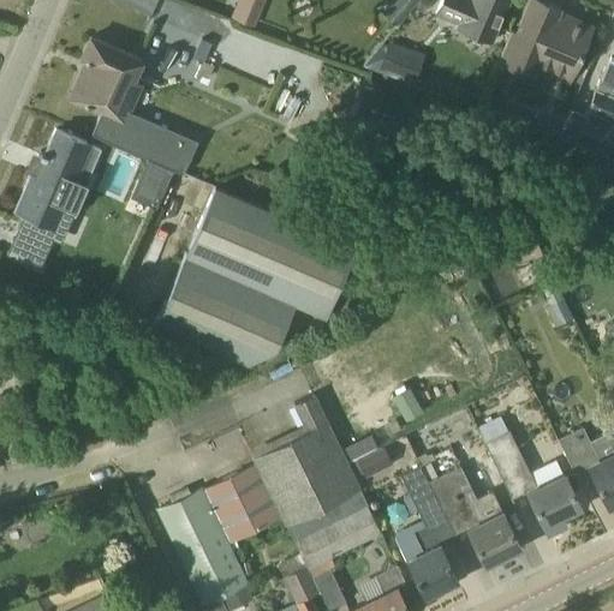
[(255,29),(262,9),(240,0),(239,0),(232,19),(255,29)]
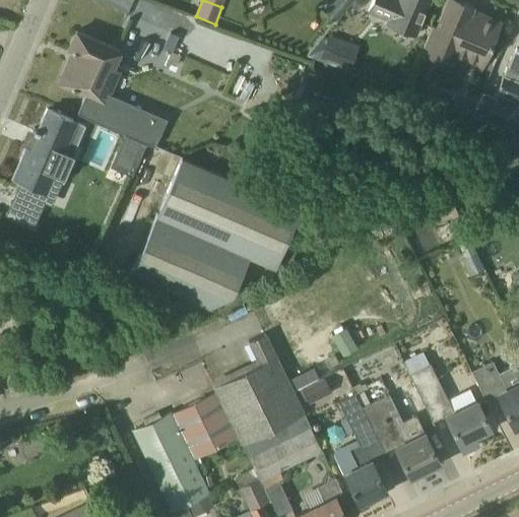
[(351,0),(334,0),(324,12),(335,21),(351,0)]
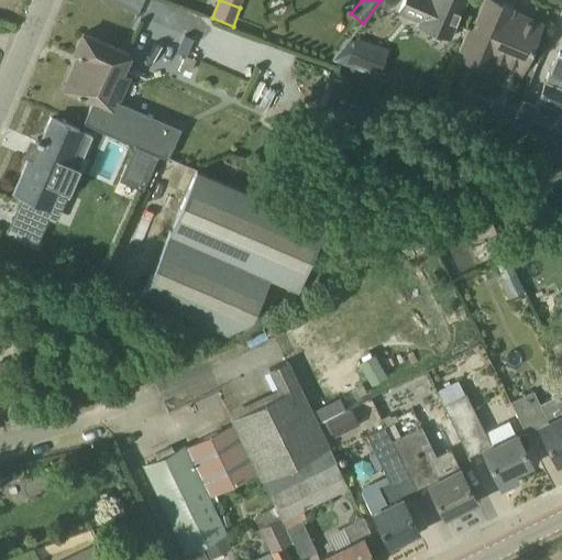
[(389,0),(386,0),(379,8),(387,14),(396,4),(389,0)]
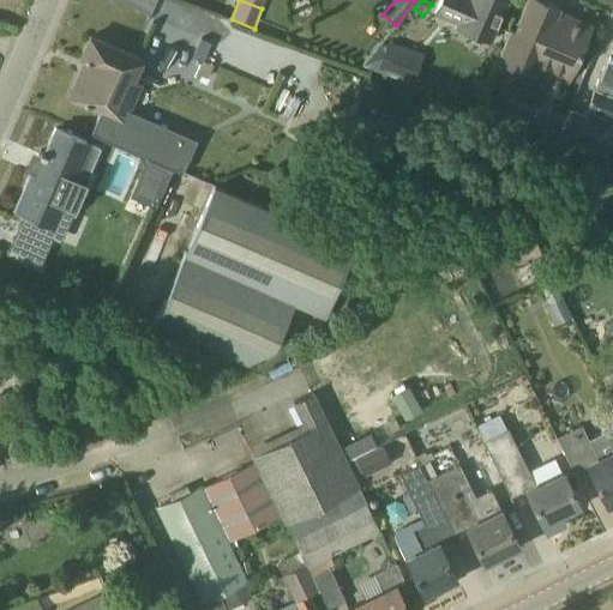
[(510,0),(469,0),(469,1),(466,0),(443,0),(436,17),(458,26),(457,29),(492,44),(510,0)]
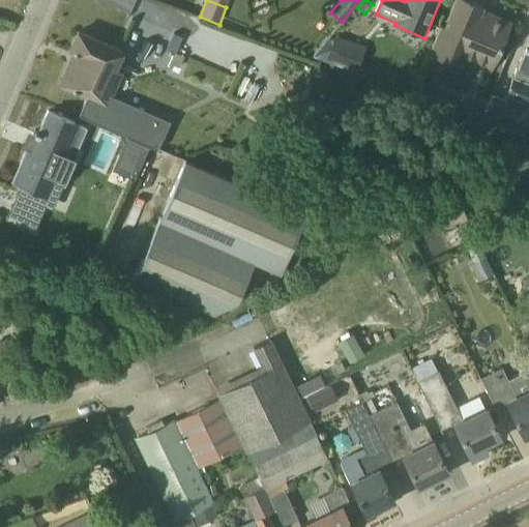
[(510,26),(481,12),(482,9),(462,0),(459,0),(446,30),(441,29),(430,54),(453,64),(457,57),(492,71),(510,26)]
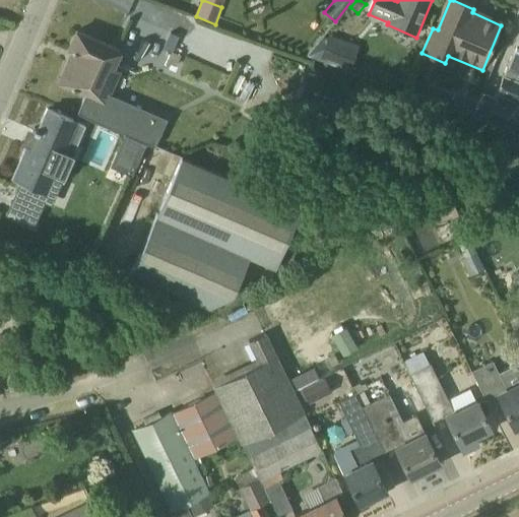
[(77,34),(69,52),(75,55),(72,63),(70,62),(60,85),(108,107),(121,74),(113,71),(121,53),(77,34)]
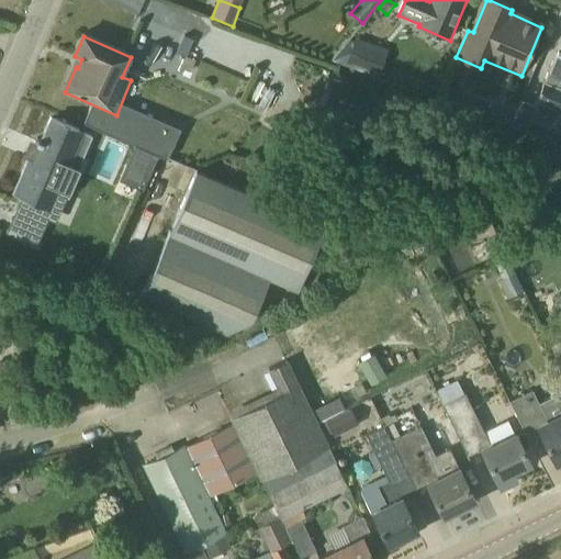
[(560,44),(536,103),(560,114),(560,44)]
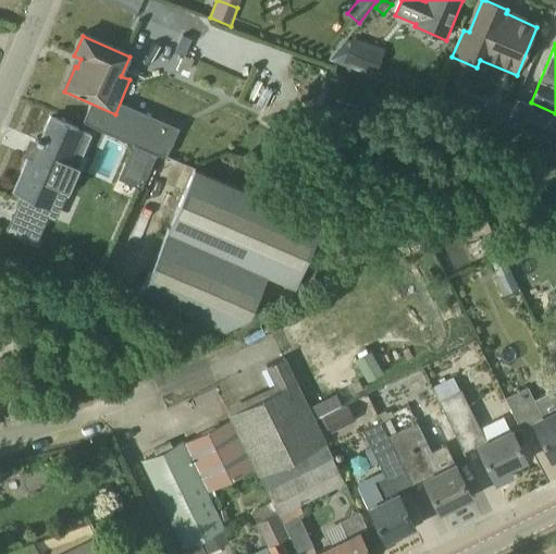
[(355,71),(361,58),(348,50),(342,63),(355,71)]
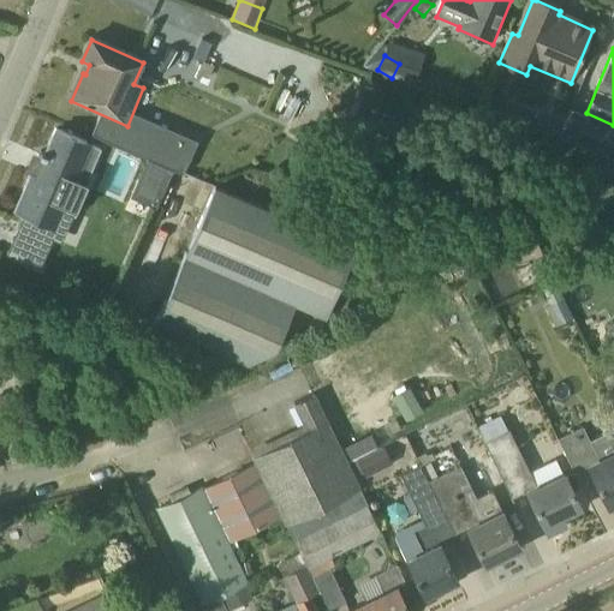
[(204,64),(198,78),(209,83),(215,69),(204,64)]
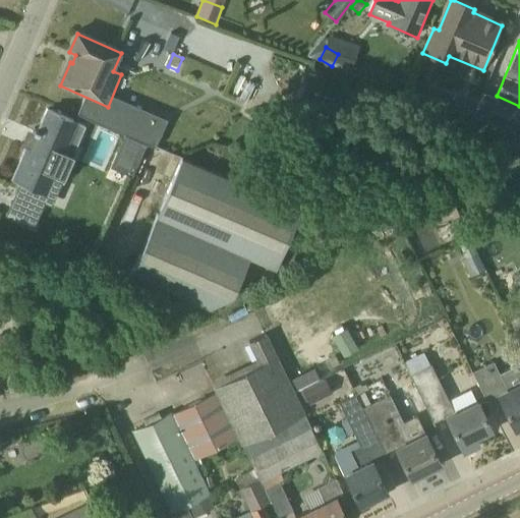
[(321,77),(305,72),(296,100),(311,105),(321,77)]
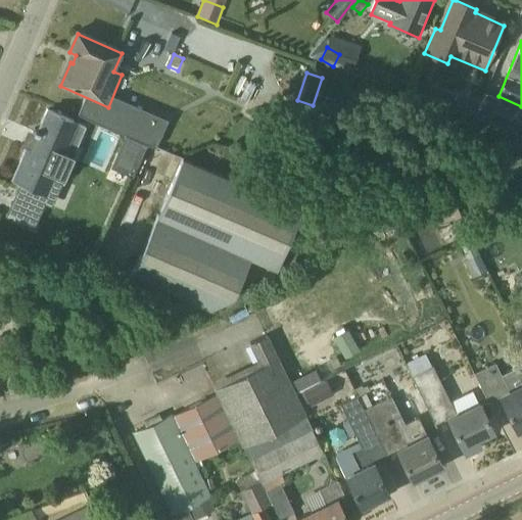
[(486,96),(476,120),(489,125),(491,126),(492,124),(495,114),(502,102),(497,100),(486,96)]
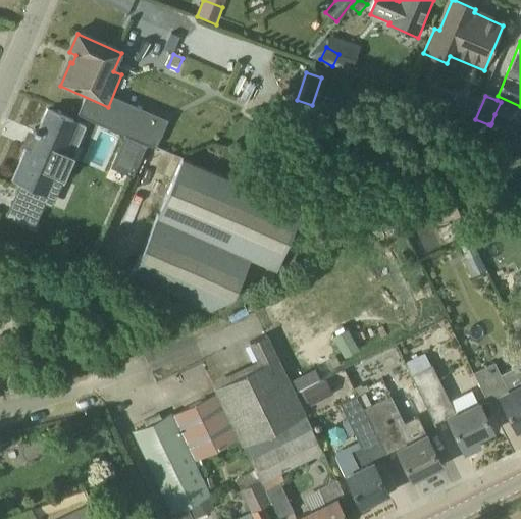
[(77,155),(76,154),(75,155),(87,128),(80,125),(77,124),(48,111),(39,133),(36,132),(34,134),(38,136),(32,150),(22,146),(21,147),(28,149),(20,165),(21,166),(22,165),(24,166),(19,178),(58,196),(63,185),(64,185),(77,155)]
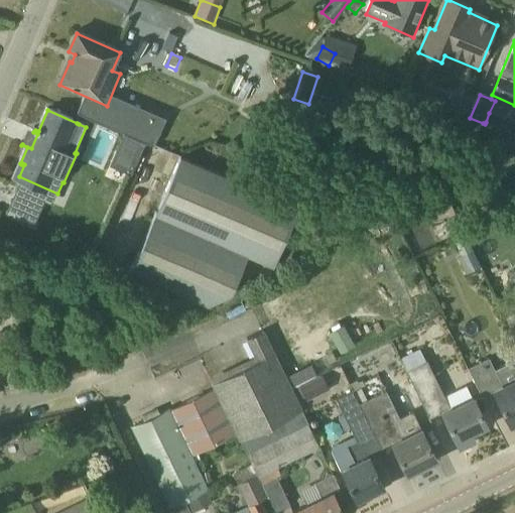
[(271,144),(248,133),(241,147),(248,151),(249,149),(265,157),(271,144)]
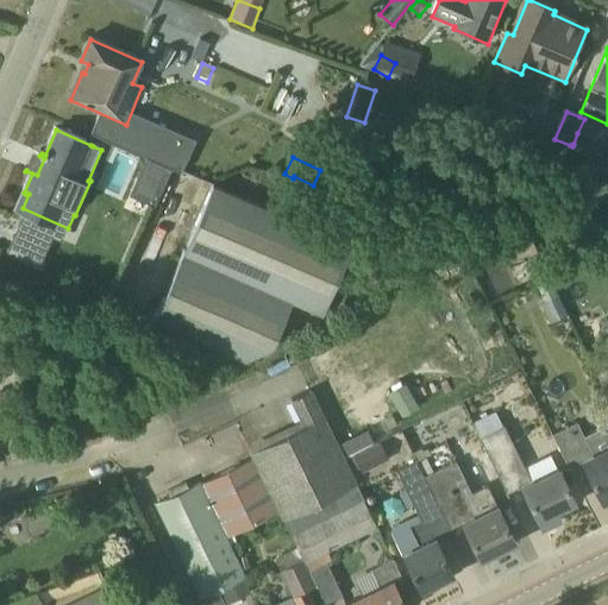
[(165,172),(144,163),(129,199),(150,208),(165,172)]
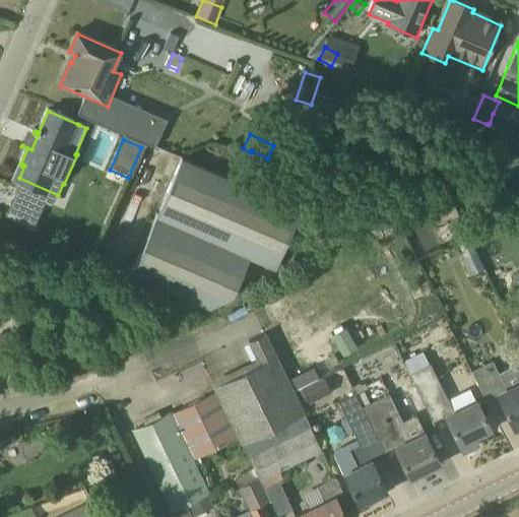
[(301,213),(182,160),(131,276),(130,276),(130,277),(209,312),(235,298),(251,260),(275,271),(301,213)]
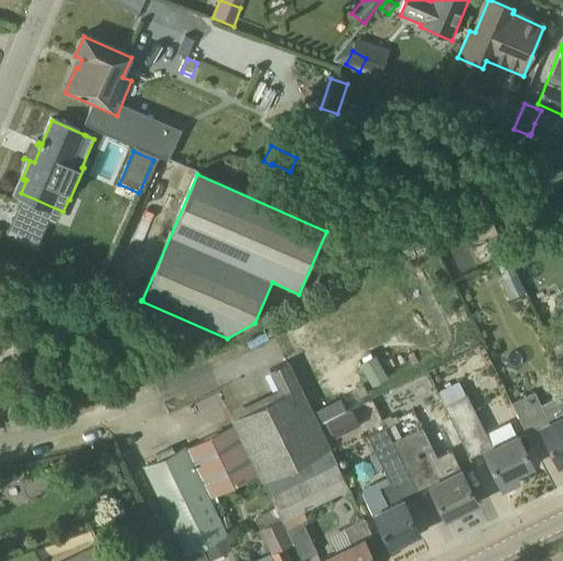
[(50,222),(56,225),(63,212),(21,193),(19,197),(23,200),(7,236),(38,249),(50,222)]
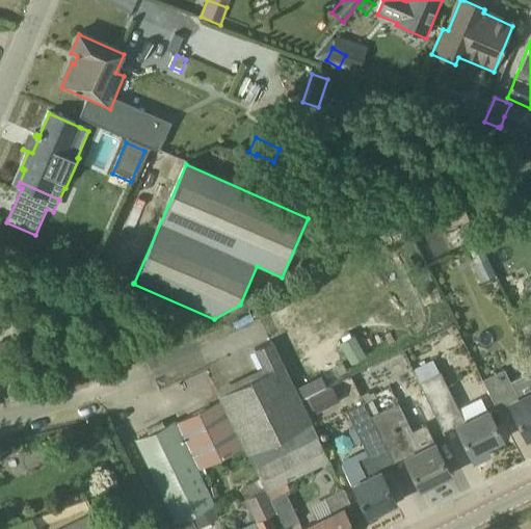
[(393,239),(403,234),(400,228),(389,233),(393,239)]
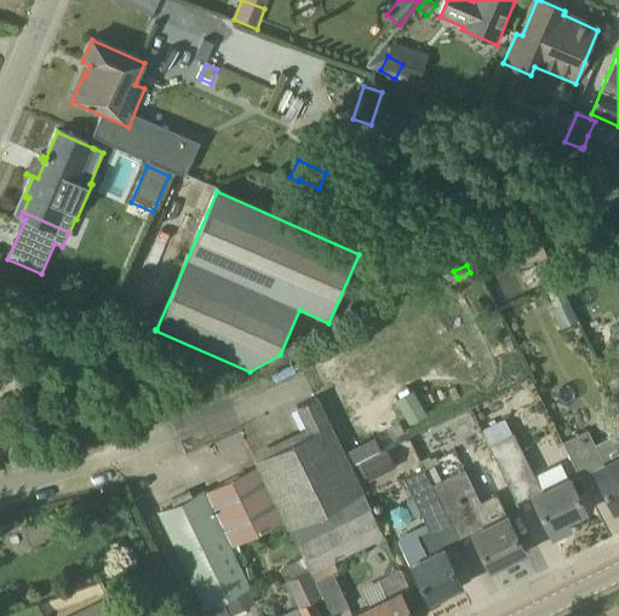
[(552,269),(539,275),(555,309),(568,303),(552,269)]
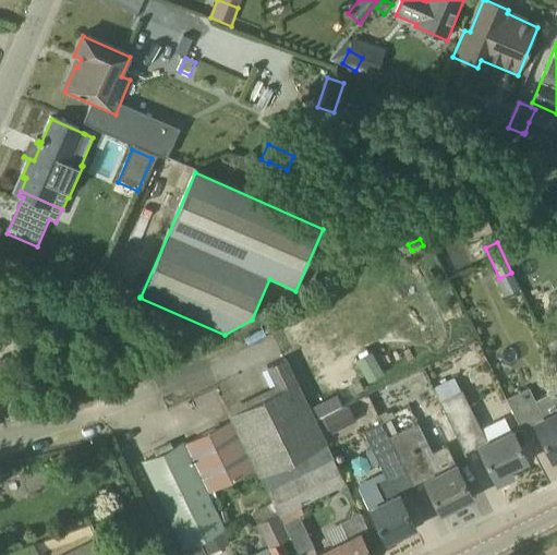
[(511,274),(499,279),(506,292),(518,287),(511,274)]
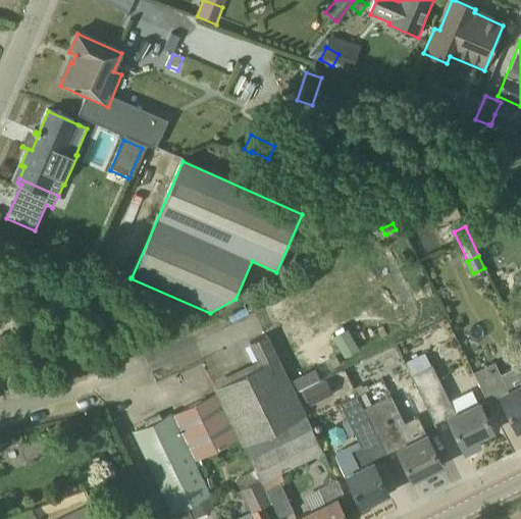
[(430,290),(422,294),(425,301),(434,297),(430,290)]
